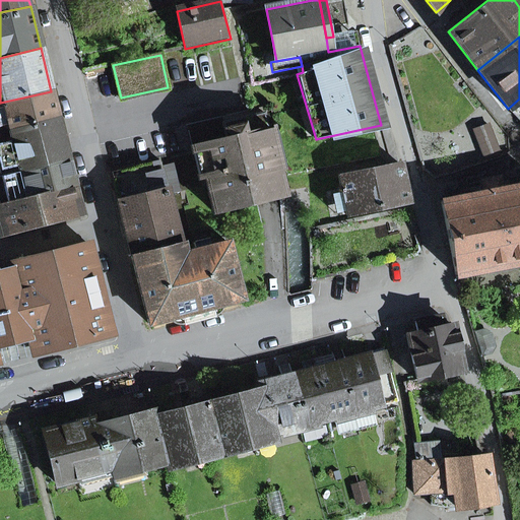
[(0,133),(58,119),(51,91),(0,103),(0,133)]
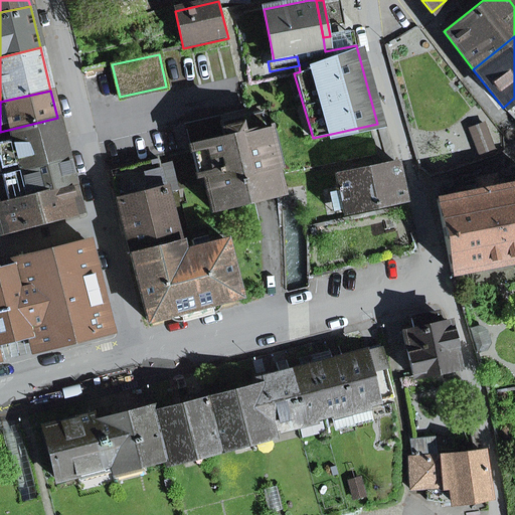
[(231,137),(191,147),(198,176),(203,175),(205,183),(212,209),(253,199),(277,193),(278,187),(273,167),(277,166),(263,115),(230,123),(228,126),(231,137)]
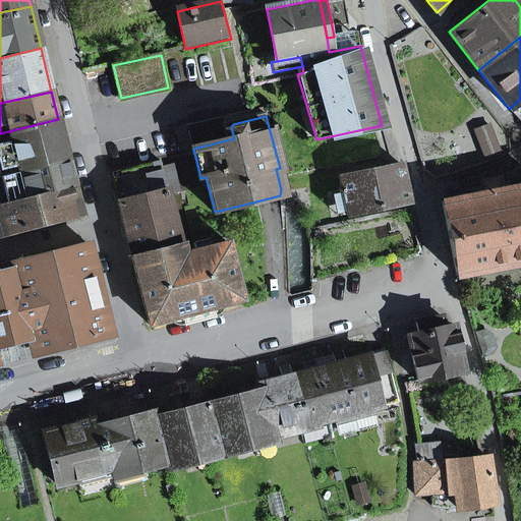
[(68,161),(58,119),(0,133),(0,171),(1,177),(68,161)]
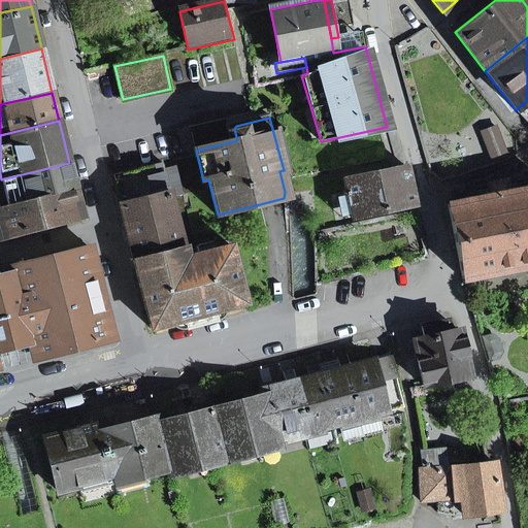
[(505,152),(496,128),(482,133),(491,157),(505,152)]
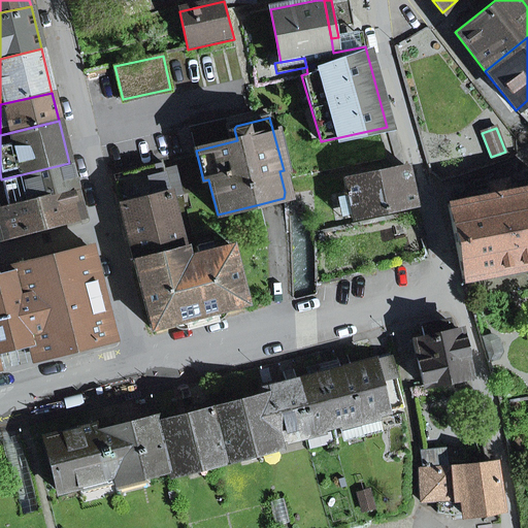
[(1,179),(8,205),(8,206),(75,190),(69,163),(1,179)]
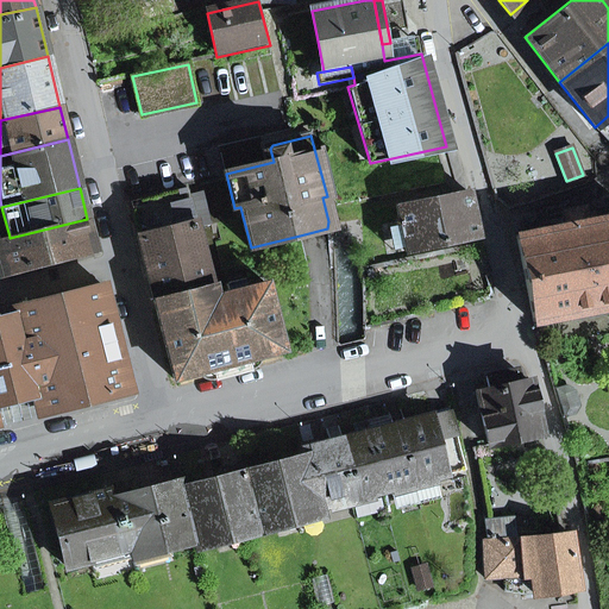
[(137,236),(194,221),(188,198),(187,188),(127,202),(137,236)]
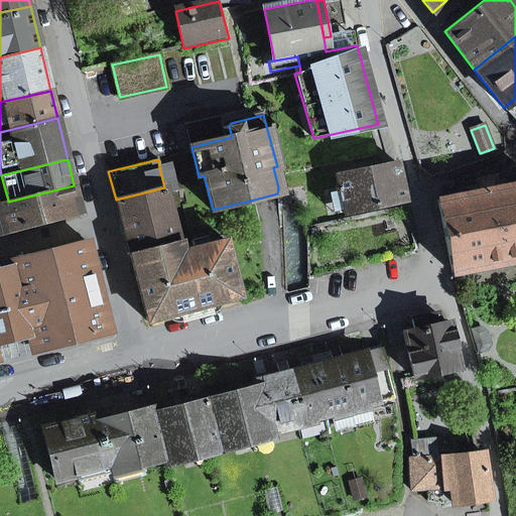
[(404,201),(396,162),(336,174),(339,190),(344,210),(344,214),(404,201)]
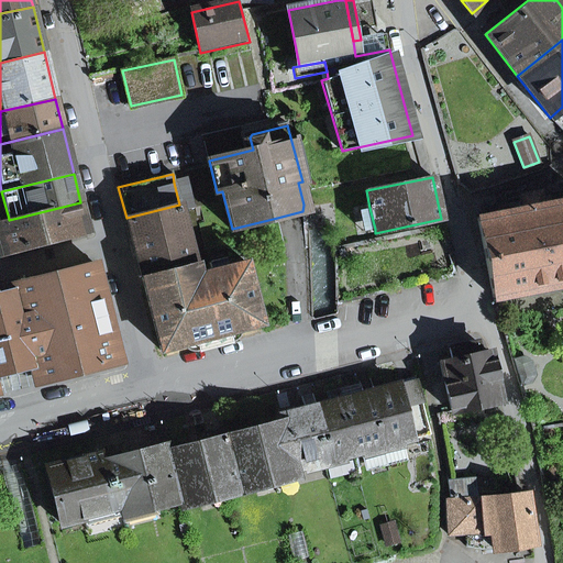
[(181,211),(196,208),(188,179),(174,183),(179,205),(181,211)]
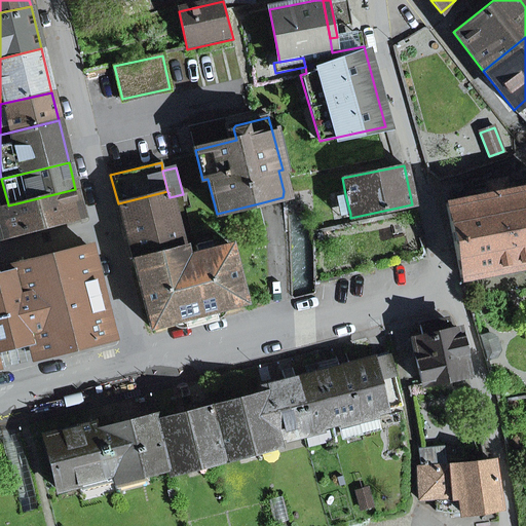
[(512,269),(525,266),(525,187),(503,192),(501,180),(494,181),(512,269)]
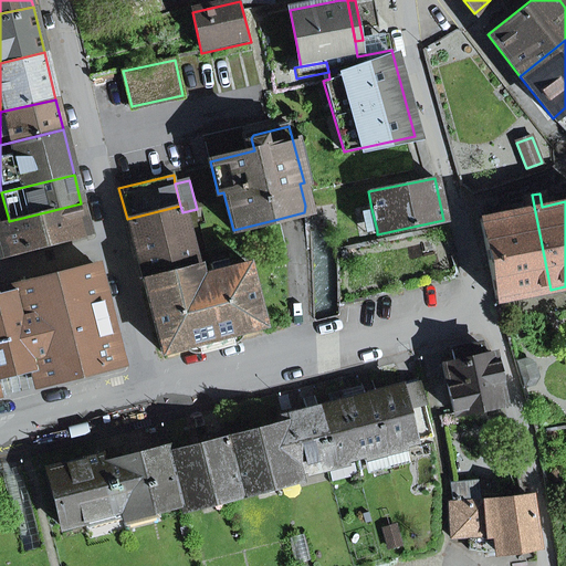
[(481,219),(496,301),(551,290),(532,195),(524,196),(526,210),(481,219)]
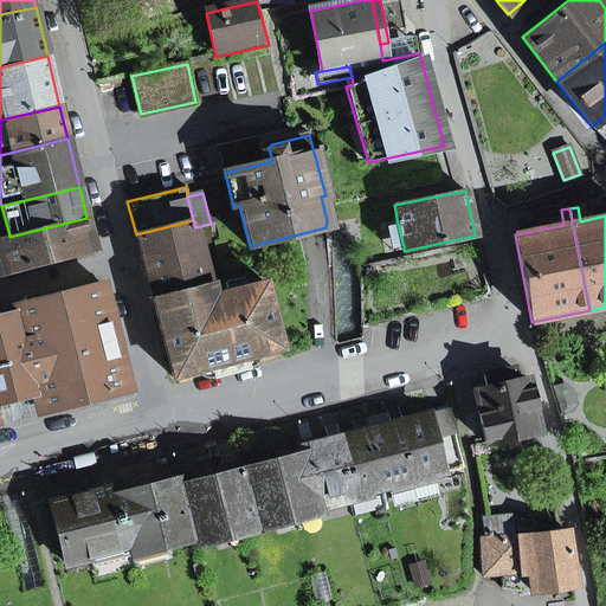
[(10,236),(0,237),(0,274),(0,275),(95,251),(86,218),(10,237),(10,236)]
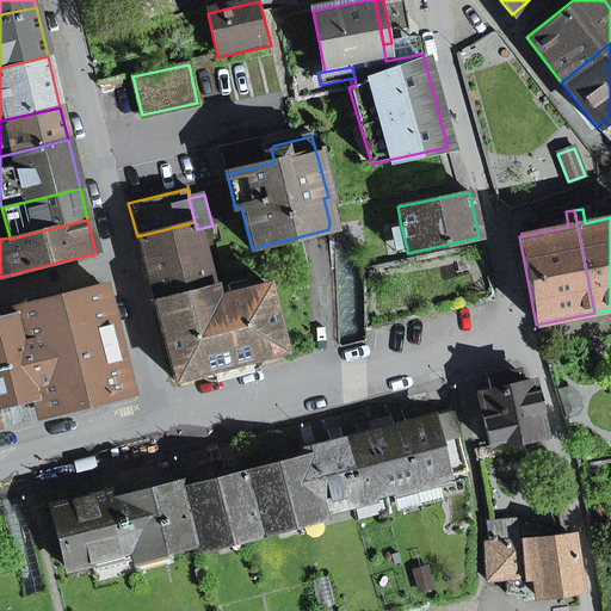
[(197,229),(195,222),(137,236),(154,301),(211,287),(197,229)]
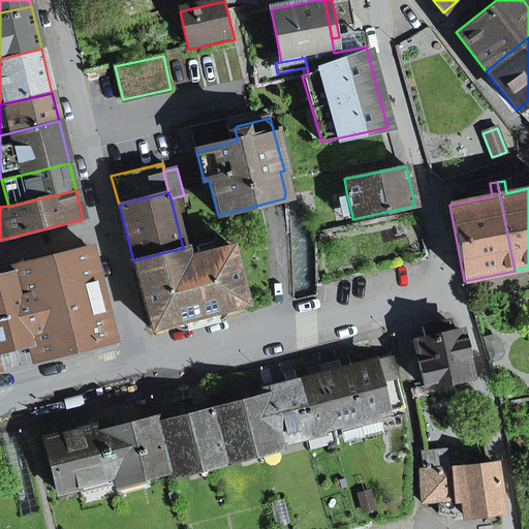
[(341,218),(352,215),(347,195),(337,197),(341,218)]
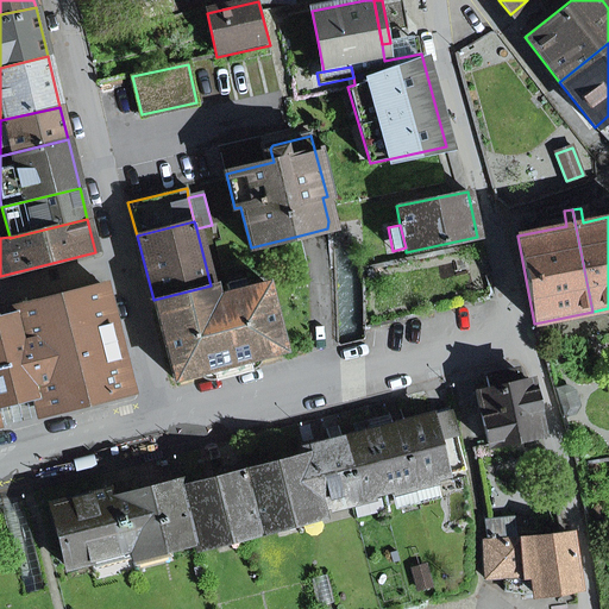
[(212,299),(231,365),(284,351),(267,283),(244,289),(242,281),(225,286),(227,294),(213,297),(212,299)]
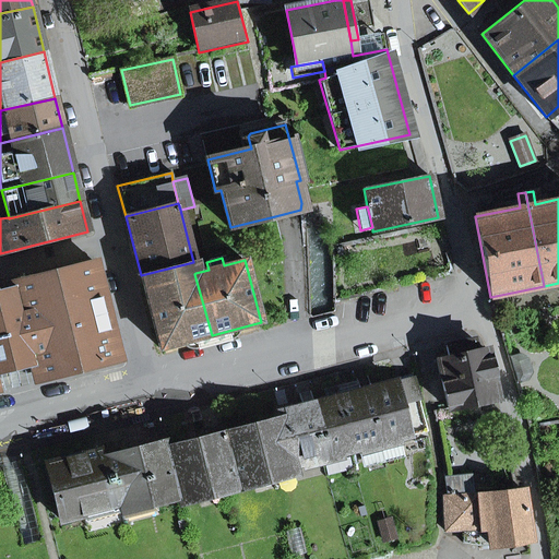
[(141,275),(161,348),(212,335),(194,274),(195,273),(193,262),(141,275)]
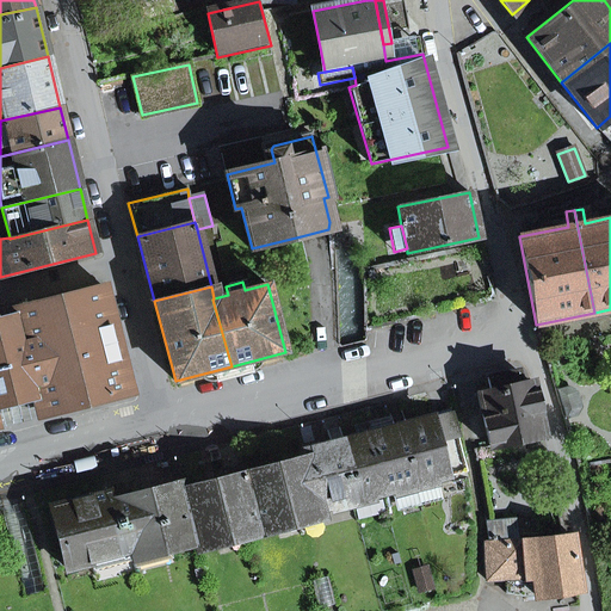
[(0,408),(30,401),(36,405),(38,415),(131,393),(104,288),(12,312),(12,314),(0,316),(0,408)]
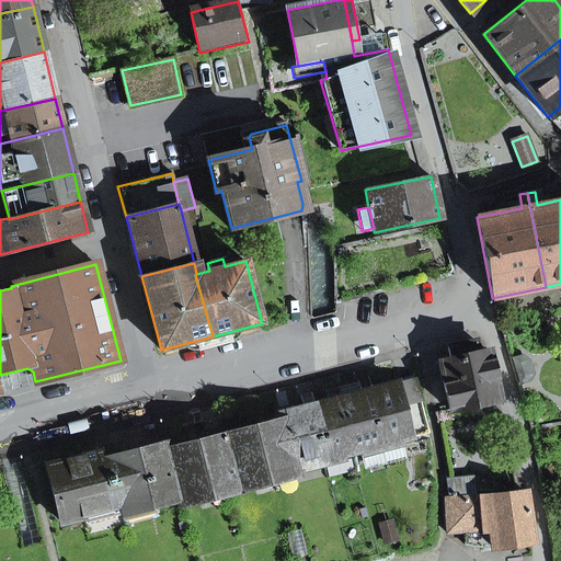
[(439,362),(450,411),(500,401),(489,352),(478,354),(476,342),(448,347),(450,359),(439,362)]
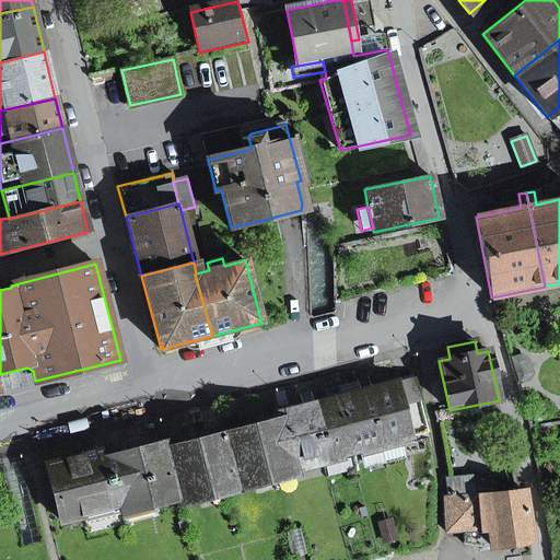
[(520,382),(528,380),(533,372),(529,360),(521,356),(512,359),(520,382)]
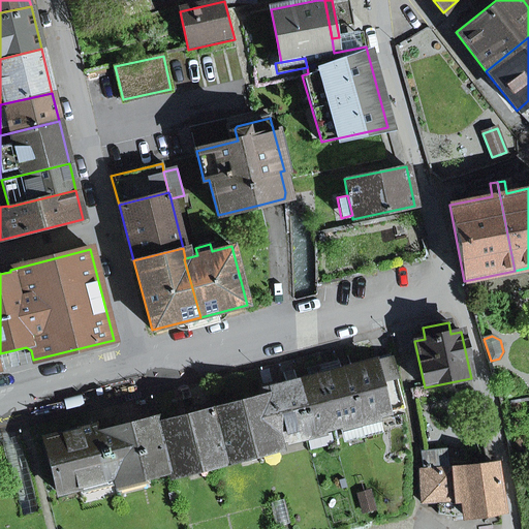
[(0,368),(33,360),(31,350),(26,347),(0,353),(0,368)]
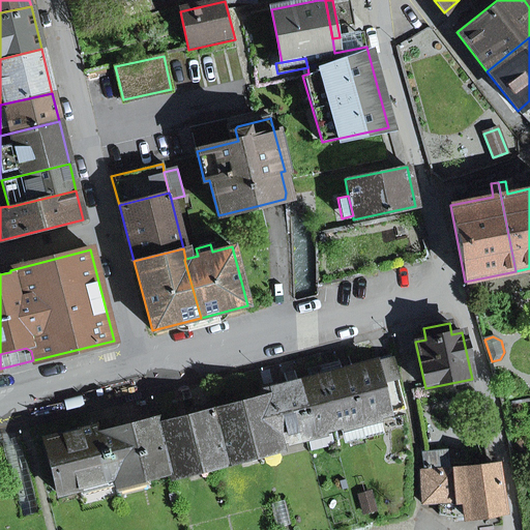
[(375,362),(387,414),(405,410),(391,358),(375,362)]
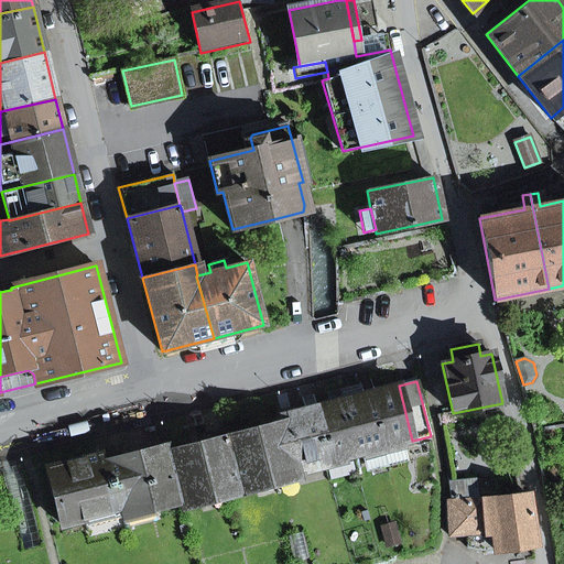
[(382,448),(412,441),(399,386),(369,393),(382,448)]
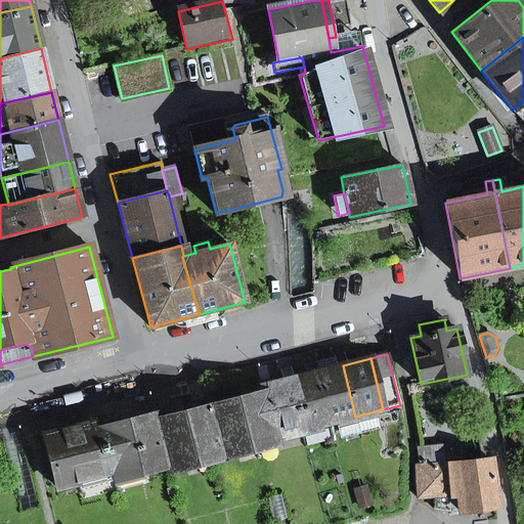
[(316,373),(329,424),(355,417),(343,365),(316,373)]
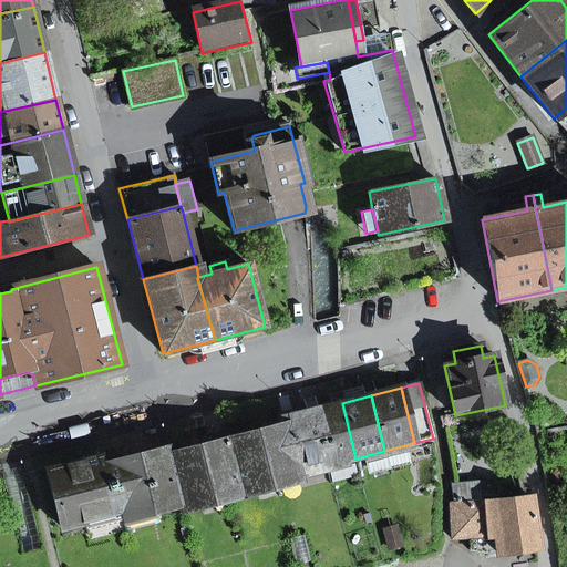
[(312,411),(327,465),(356,459),(342,403),(312,411)]
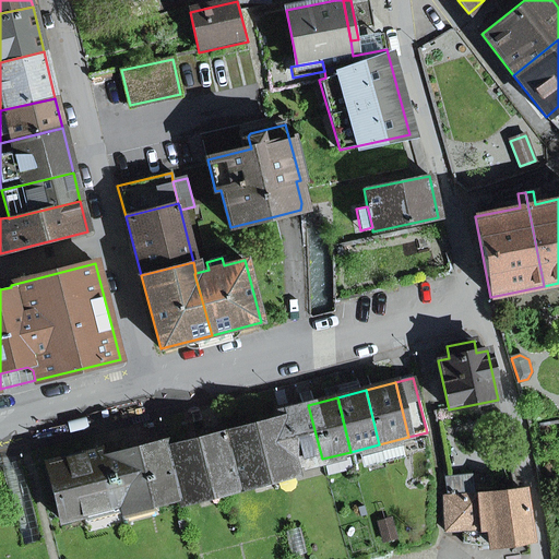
[(282,419),(294,466),(322,459),(308,405),(280,412),(282,419)]
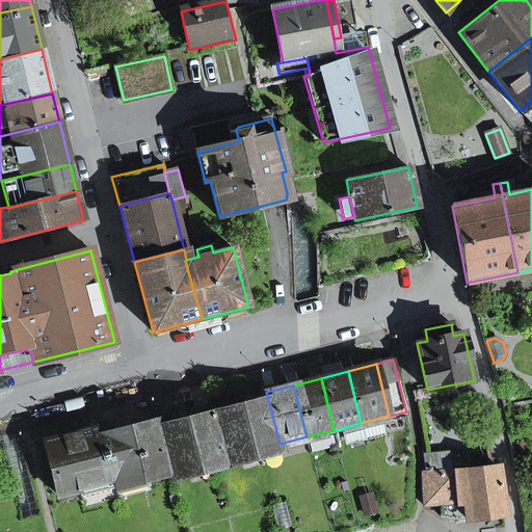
[(185,402),(192,400),(190,391),(182,393),(185,402)]
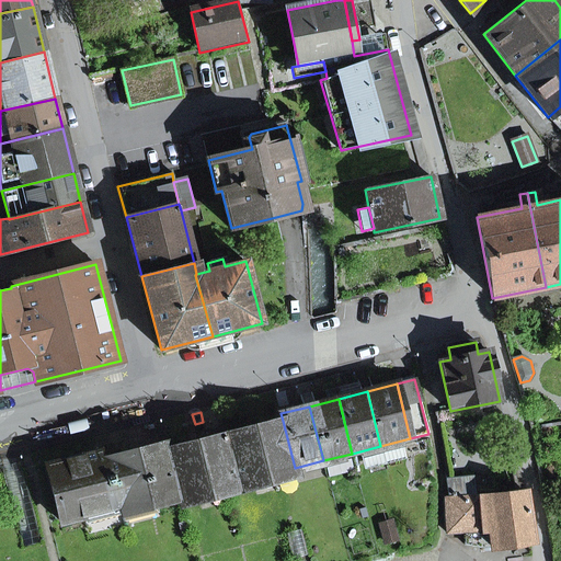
[(295,468),(283,421),(225,436),(208,441),(167,451),(179,497),(181,505),(297,476),(295,468)]
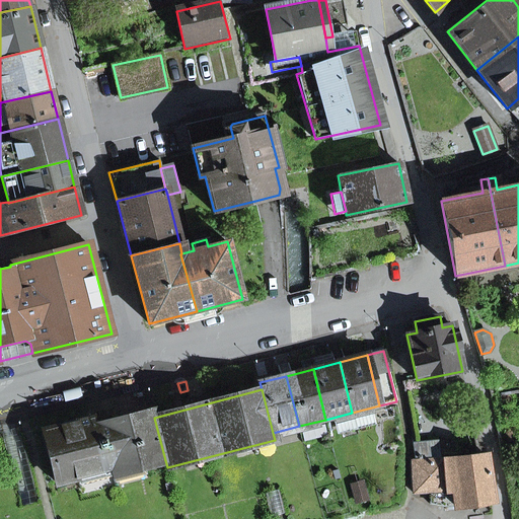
[(193,408),(208,403),(206,396),(191,400),(193,408)]
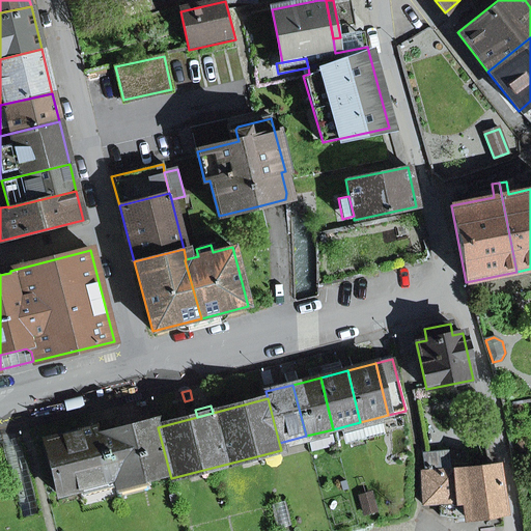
[(114,485),(169,471),(158,427),(157,420),(109,432),(108,425),(93,429),(44,442),(57,493),(112,479),(114,485)]
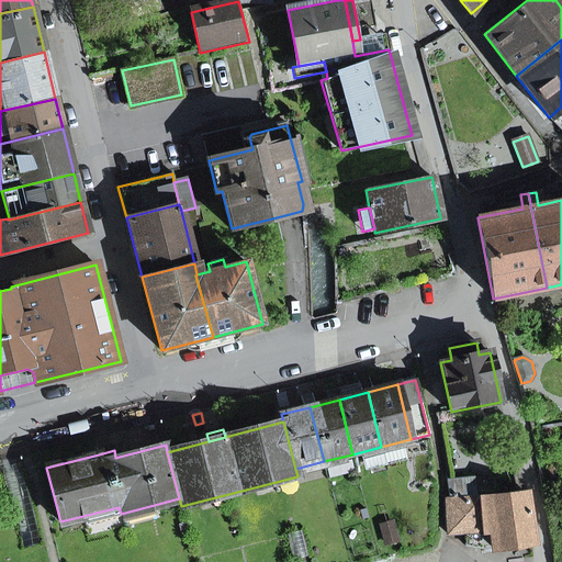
[(99,454),(114,450),(112,445),(98,449),(99,454)]
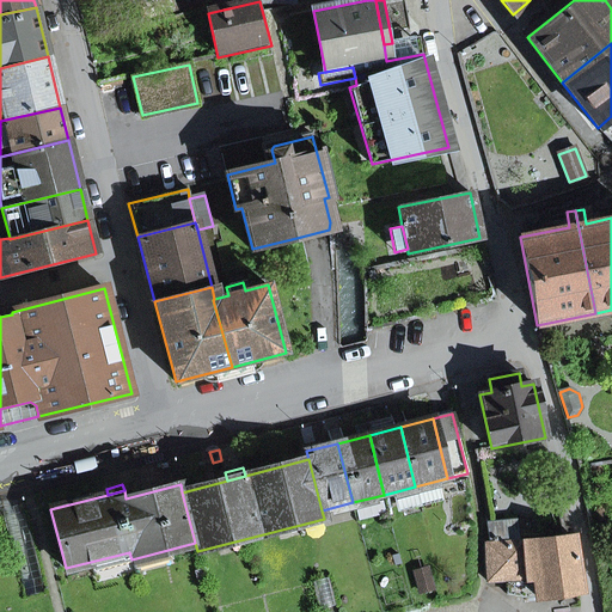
[(488,524),(490,545),(519,542),(516,521),(488,524)]
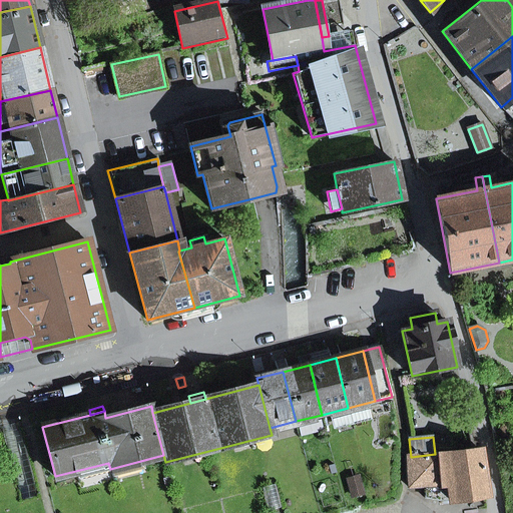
[(439,485),(440,501),(486,495),(480,450),(475,450),(437,454),(439,485)]
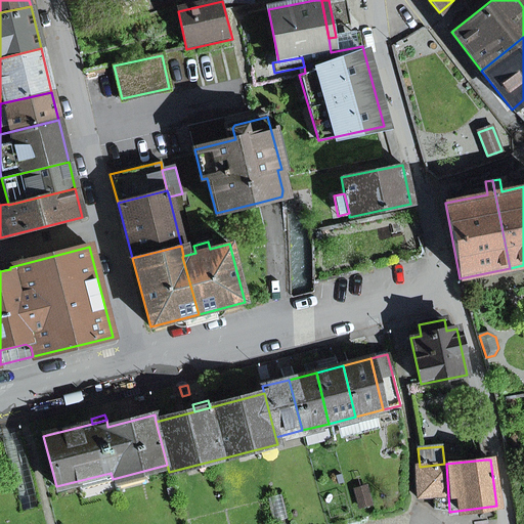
[(448,495),(446,464),(444,464),(420,467),(417,467),(418,497),(434,496),(434,509),(449,512),(448,495)]
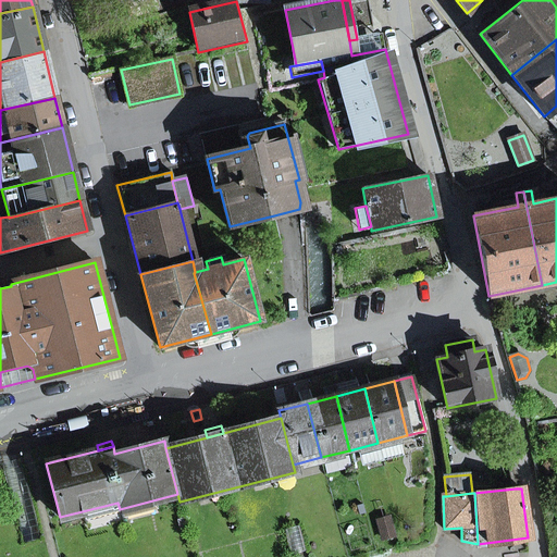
[(394,535),(390,519),(379,522),(383,539),(394,535)]
